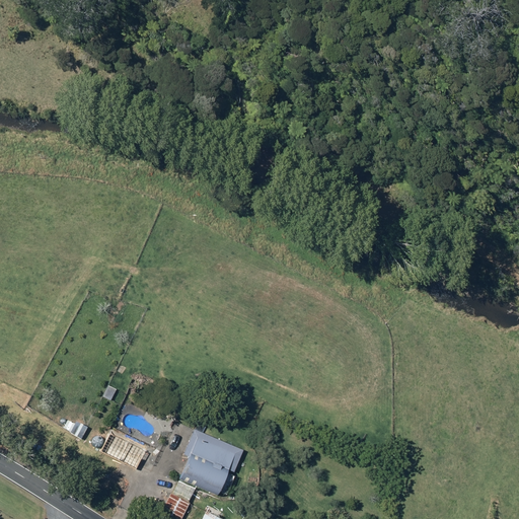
[(160,392),(175,399),(179,389),(164,383),(160,392)]
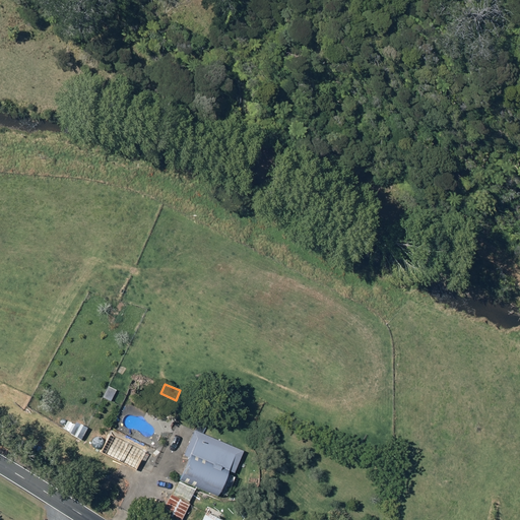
[(102,397),(110,401),(115,389),(108,385),(102,397)]
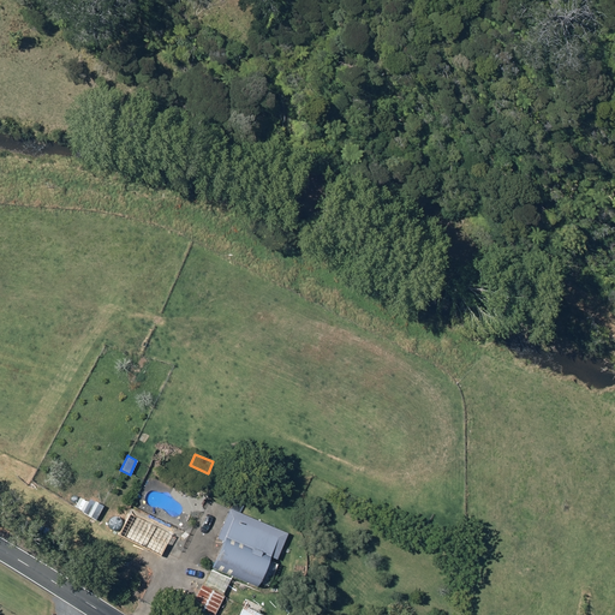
[(81,512),(95,520),(102,506),(88,497),(87,501),(78,497),(73,507),(82,511),(81,512)]
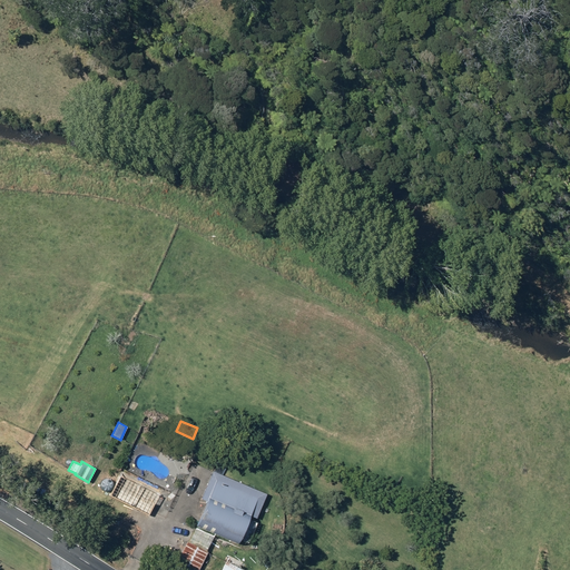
[(15,474),(22,479),(28,468),(21,463),(15,474)]
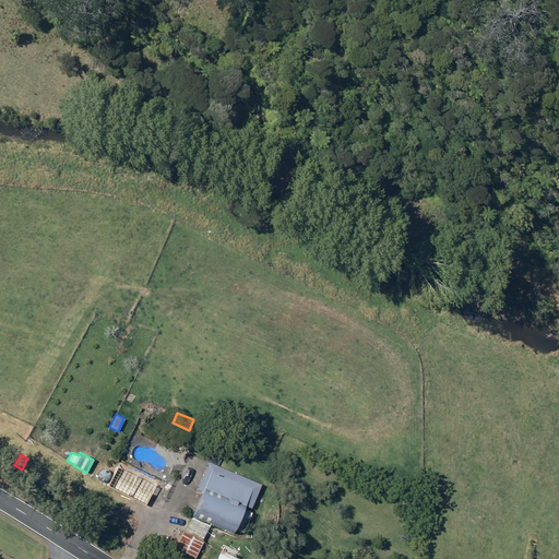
[(105,486),(144,506),(157,480),(118,460),(105,486)]
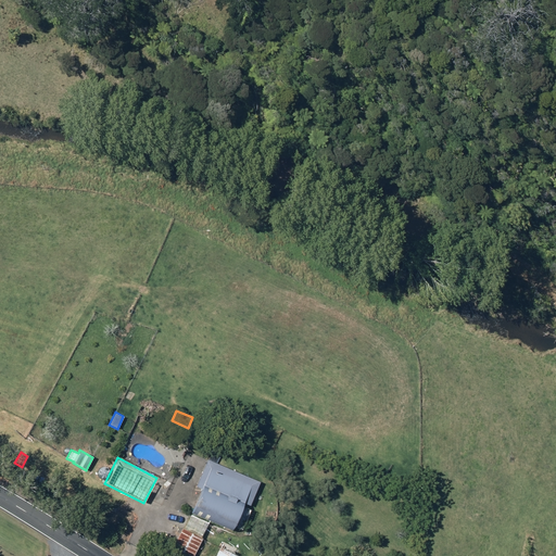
[(37,472),(47,479),(51,471),(41,465),(37,472)]
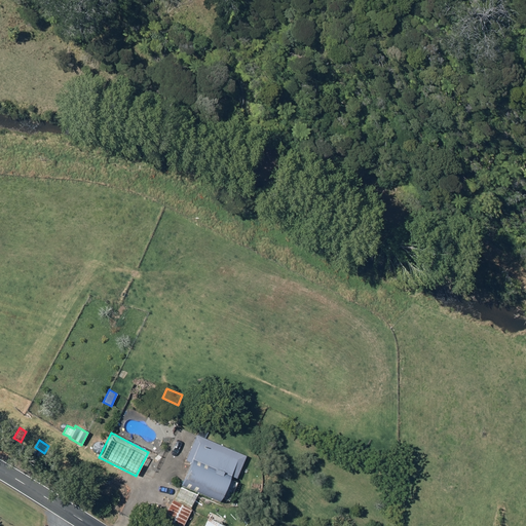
[(180,485),(219,501),(220,497),(227,500),(236,481),(228,478),(236,458),(198,442),(180,485)]
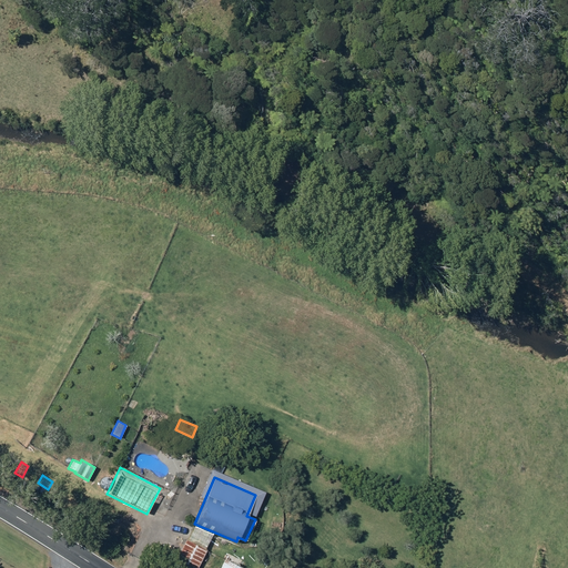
[(56,499),(62,504),(68,494),(61,489),(56,499)]
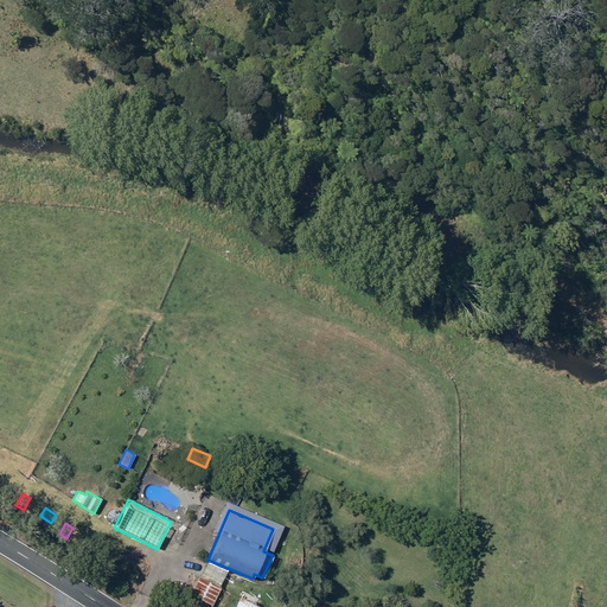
[(98,551),(101,553),(108,541),(100,536),(94,548),(89,545),(83,555),(93,561),(98,551)]
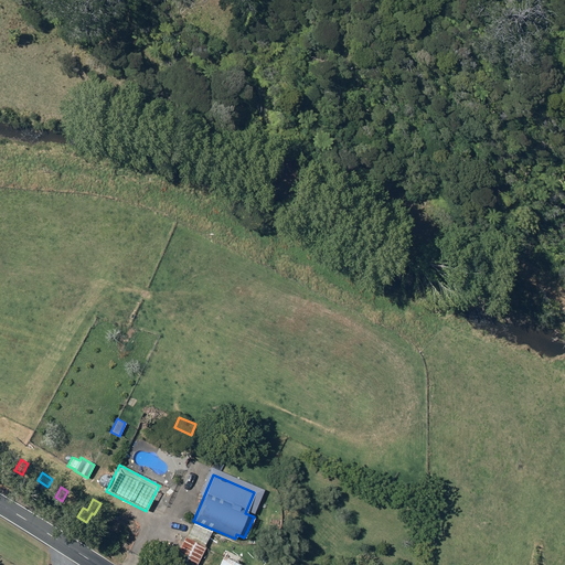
[(171,562),(179,564),(194,564),(204,546),(184,536),(171,562)]
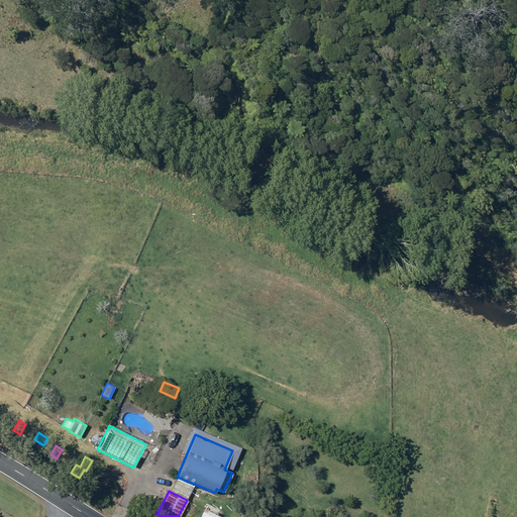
[(199,516),(221,516),(204,508),(199,516)]
